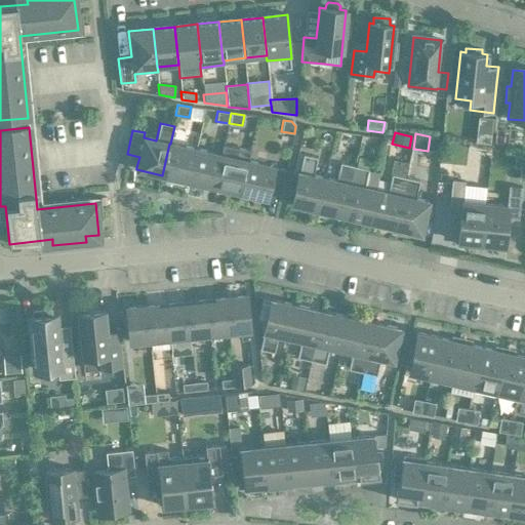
[(476,133),(475,143),(489,145),(490,135),(476,133)]
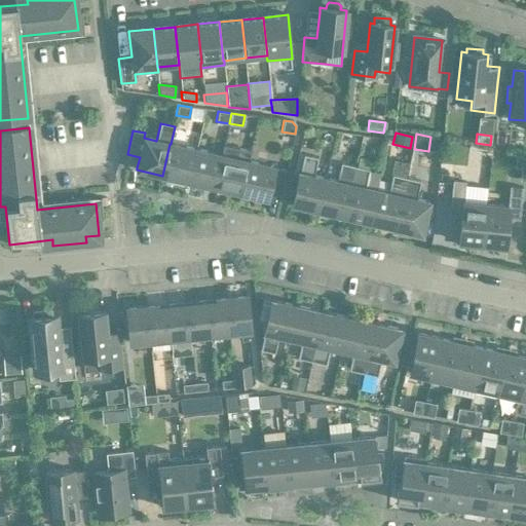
[(171,144),(170,144),(162,176),(188,182),(195,150),(171,144)]
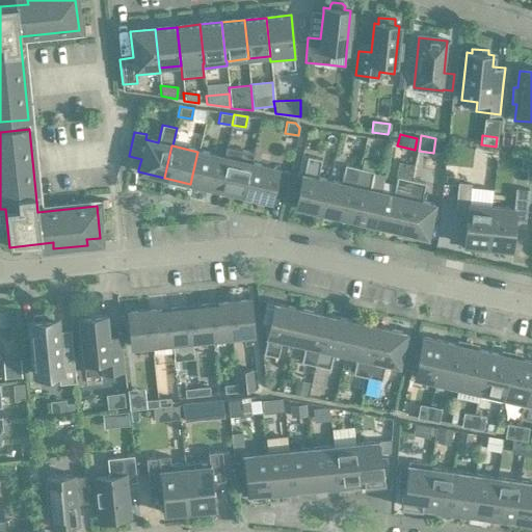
[(223,157),(216,189),(243,195),(250,163),(254,154),(225,148),(223,157)]
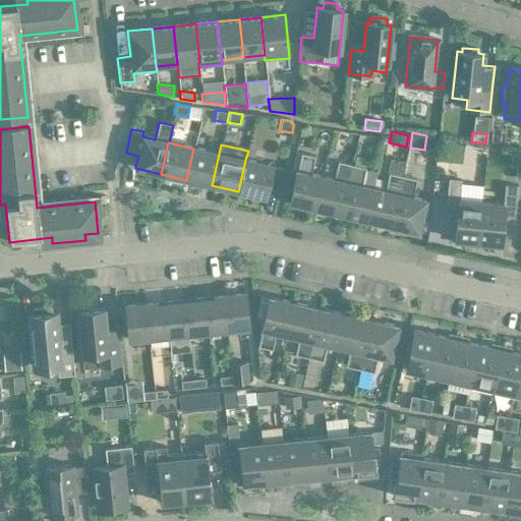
[(212,185),(219,154),(193,149),(186,180),(212,185)]
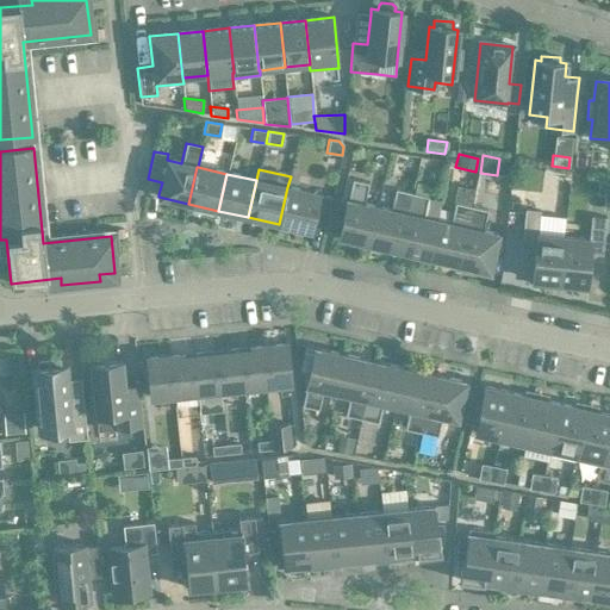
[(377,207),(362,204),(367,184),(352,180),(347,200),(346,199),(337,237),(349,240),(367,244),(377,207)]
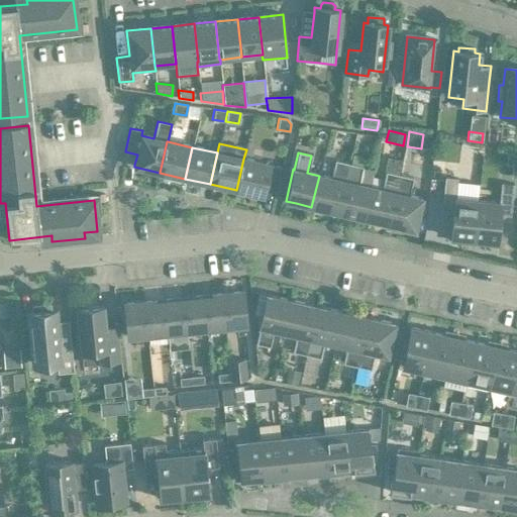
[(243,159),(236,190),(251,194),(252,193),(263,195),(269,165),(243,159)]
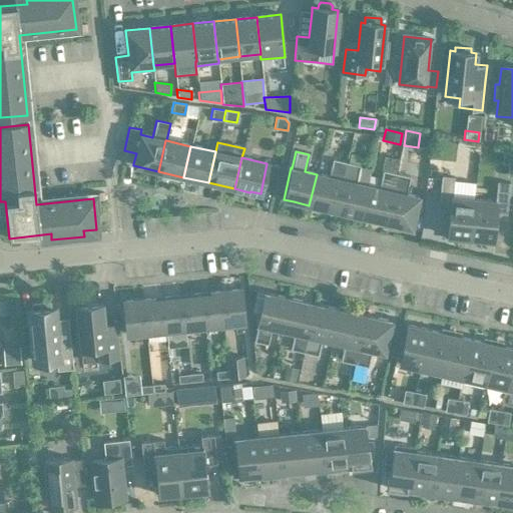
[(317,174),(309,205),(335,211),(346,162),(332,159),(328,176),(317,174)]
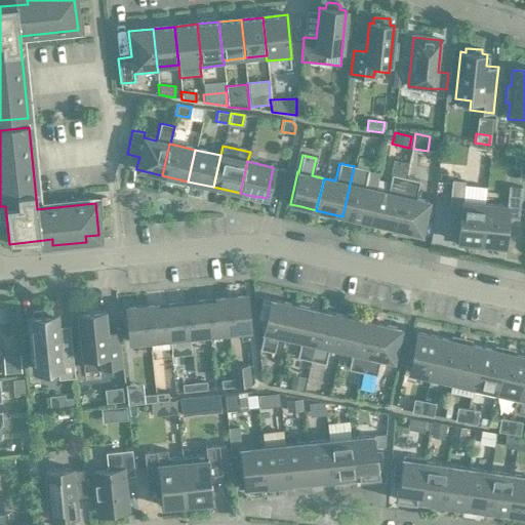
[(364,188),(368,169),(354,166),(342,216),(368,221),(375,190),(364,188)]
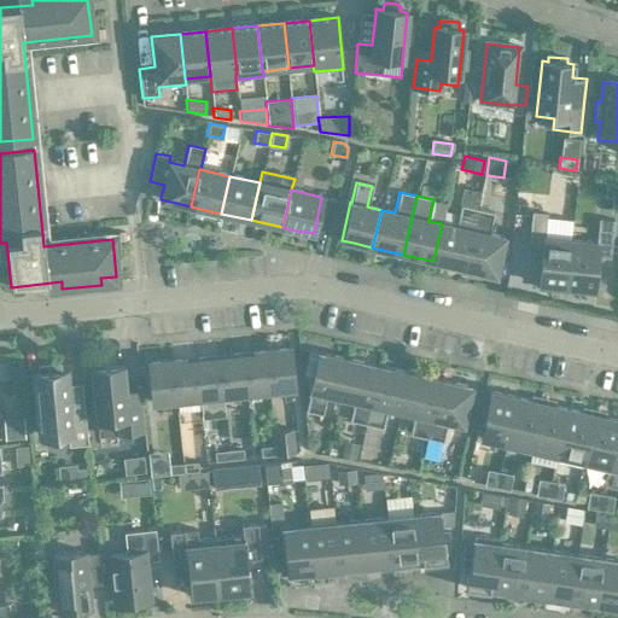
[(442,223),(433,261),(464,268),(477,209),(460,205),(455,227),(442,223)]
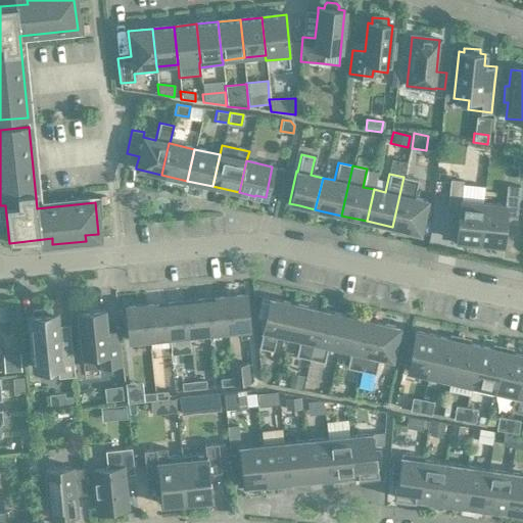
[(414,198),(418,181),(403,177),(392,227),(419,233),(420,231),(419,231),(426,201),(414,198)]
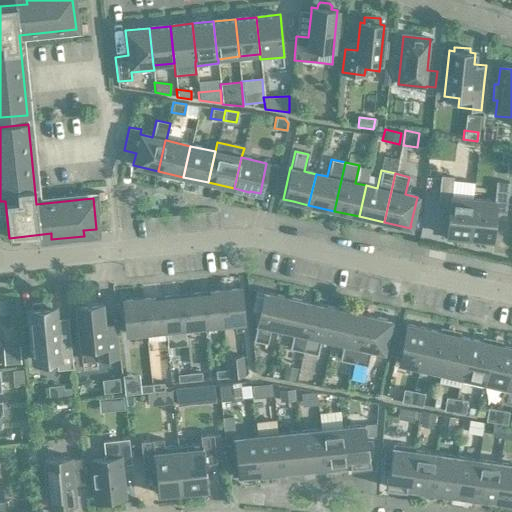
[(459,237),(468,238),(472,199),(450,197),(452,177),(440,176),(437,202),(449,203),(446,236),(447,236),(447,240),(458,241),(459,237)]
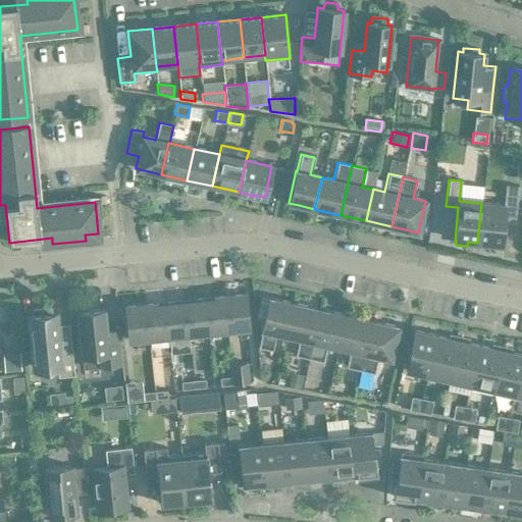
[(504,205),(481,203),(477,243),(487,244),(486,248),(499,249),(499,245),(501,246),(504,212),(516,213),(518,187),(506,186),(504,205)]
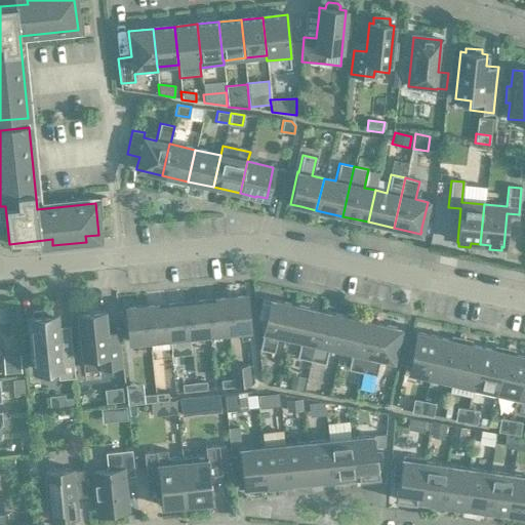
[(245,296),(225,298),(229,332),(249,330),(245,296)]
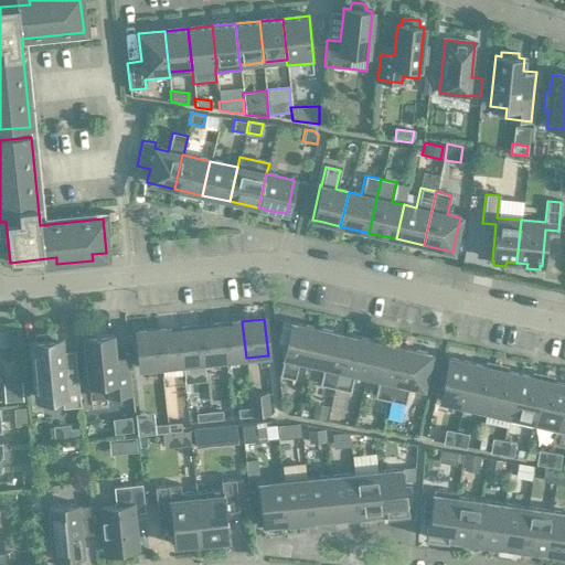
[(225,360),(246,358),(242,321),(221,323),(225,360)]
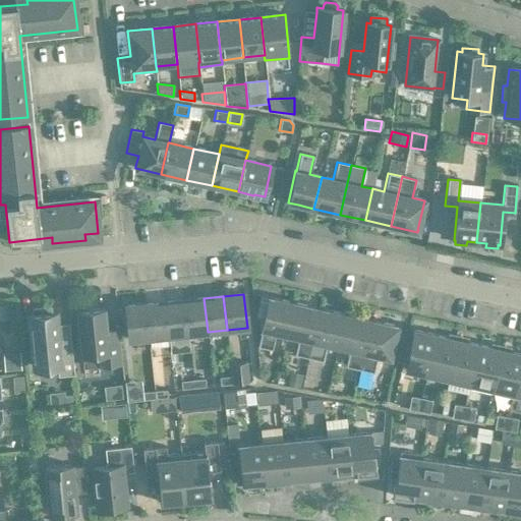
[(261,296),(258,307),(266,308),(268,298),(261,296)]
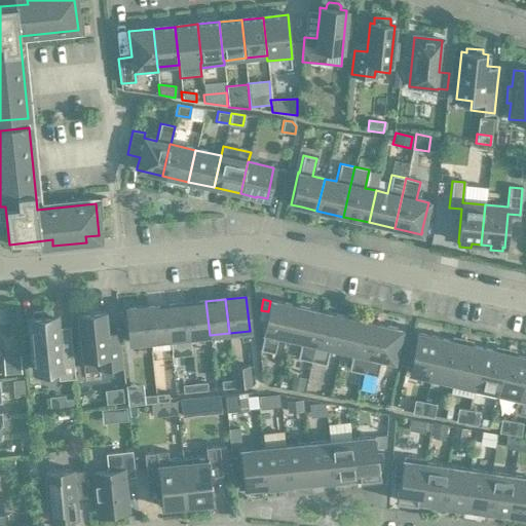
[(189,337),(210,335),(205,301),(186,303),(189,337)]
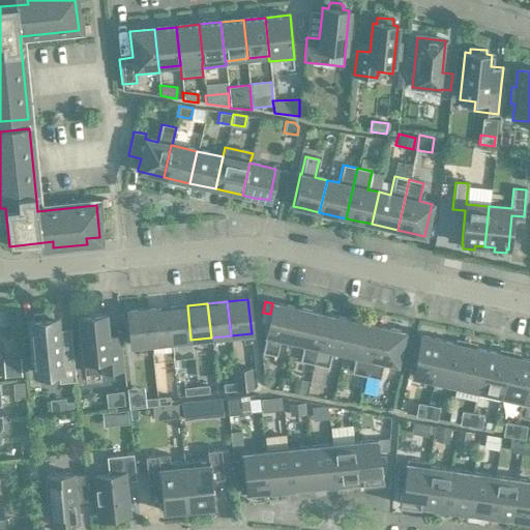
[(292,341),(299,308),(283,304),(283,305),(272,303),(270,314),(265,334),(266,335),(262,353),(276,356),(280,339),(292,341)]
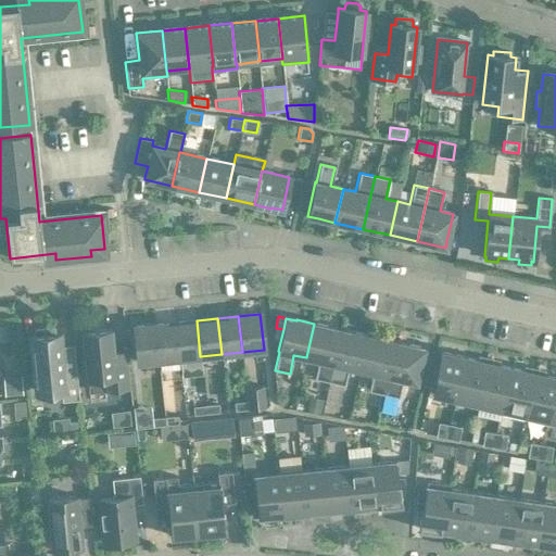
[(179,358),(200,356),(197,320),(176,323),(179,358)]
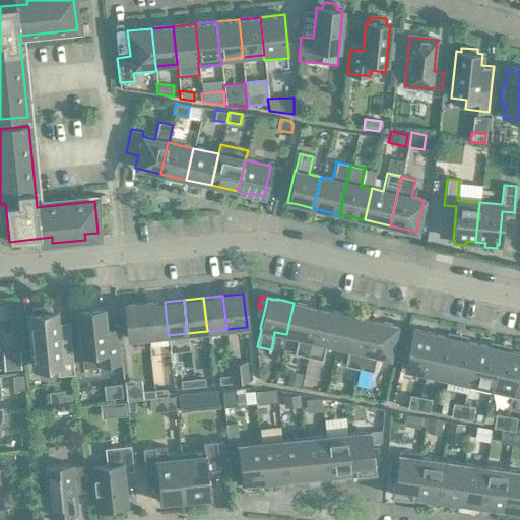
[(148,337),(168,335),(165,302),(145,304),(148,337)]
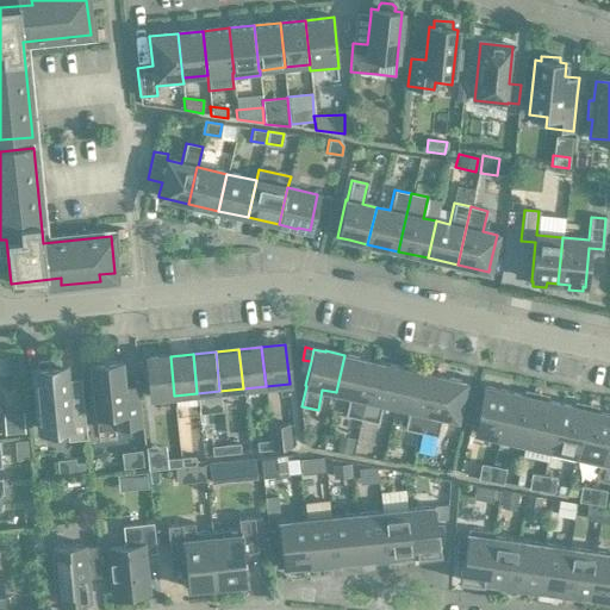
[(374,362),(344,355),(336,392),(349,396),(344,416),(361,419),(374,362)]
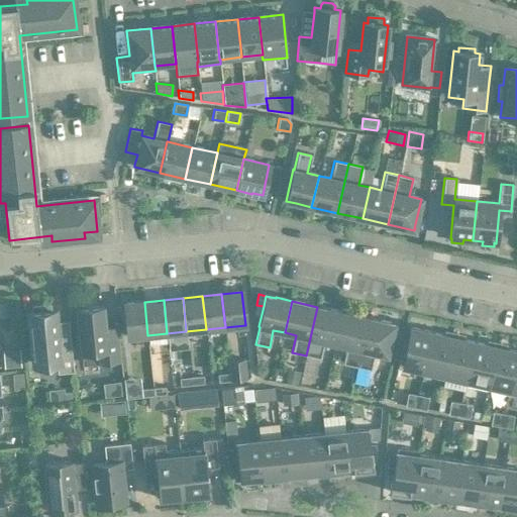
[(127,337),(147,335),(144,302),(124,304),(127,337)]
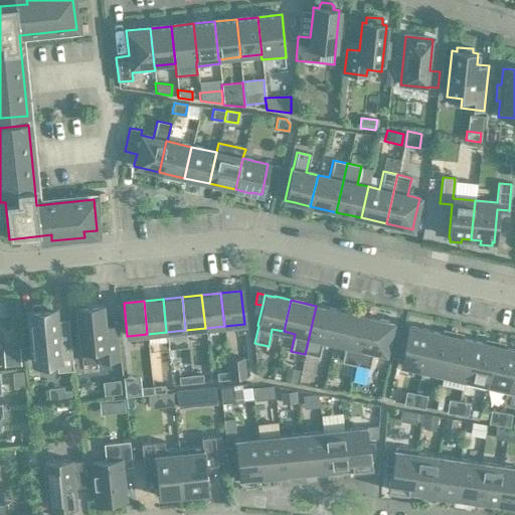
[(68,328),(59,329),(56,326),(54,310),(50,310),(49,304),(31,306),(32,312),(27,312),(32,363),(55,360),(57,372),(72,371),(68,328)]
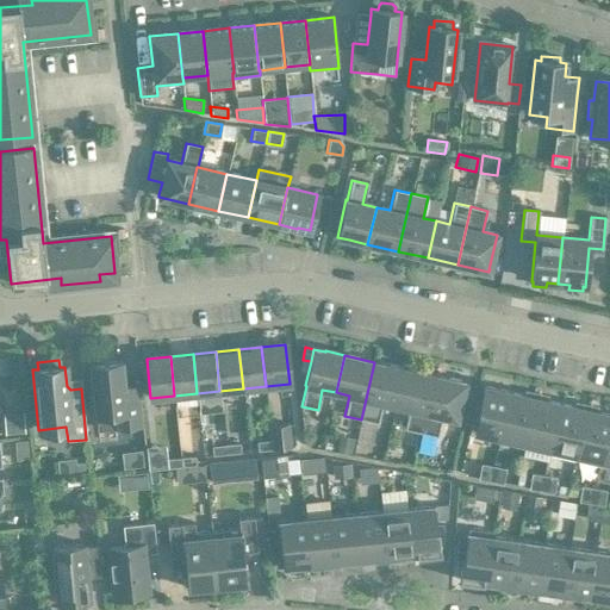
[(120,361),(91,365),(95,417),(97,431),(114,429),(141,427),(138,394),(124,396),(123,387),(120,361)]
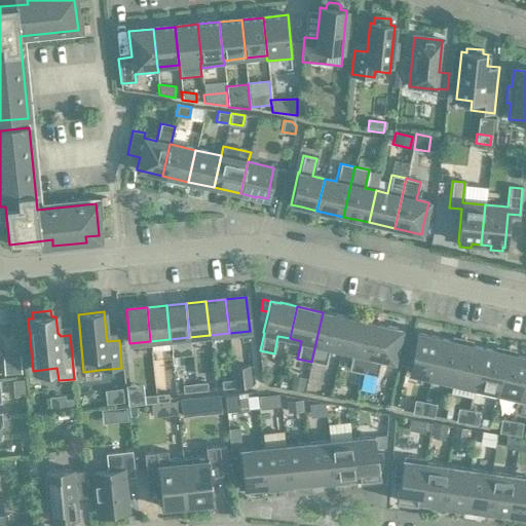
[(348,317),(323,312),(311,362),(325,365),(329,347),(341,349),(348,317)]
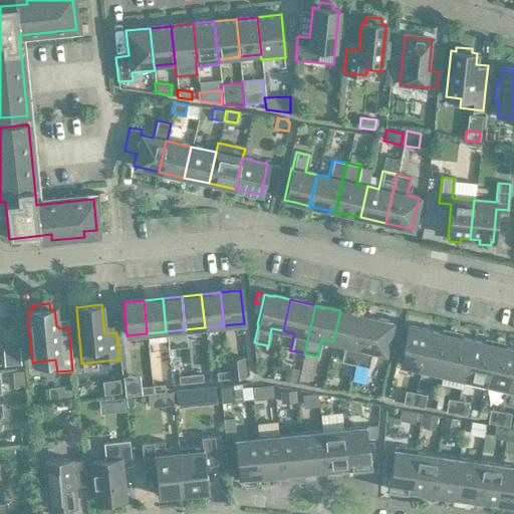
[(340,361),(354,365),(365,316),(340,310),(333,341),(344,344),(340,361)]
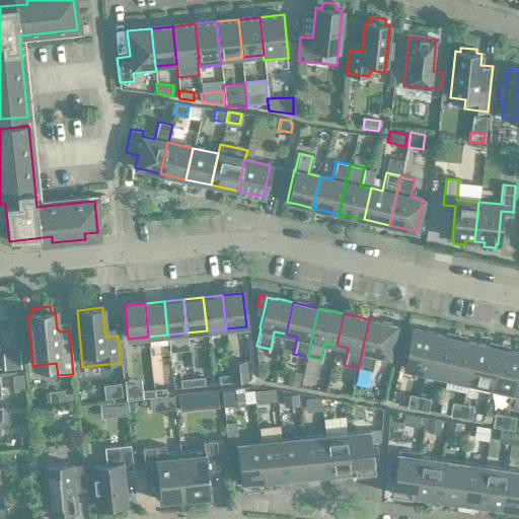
[(395,325),(369,319),(358,369),(371,372),(375,354),(387,357),(394,326),(395,325)]
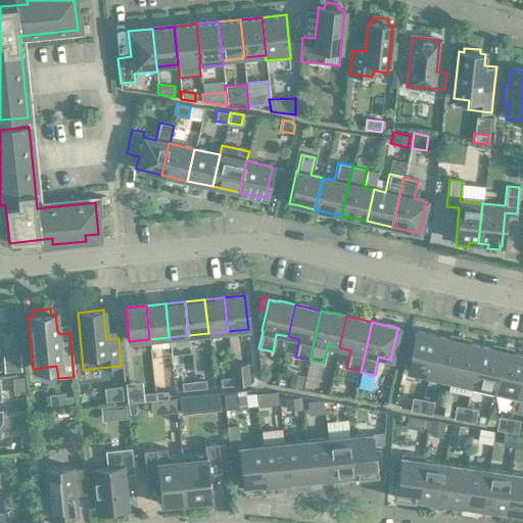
[(415,332),(406,371),(428,376),(437,337),(415,332)]
